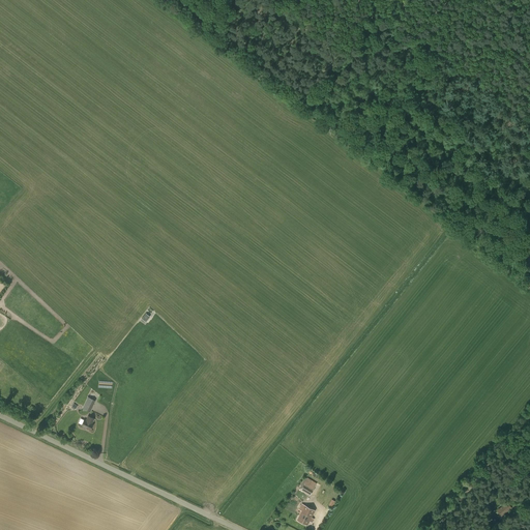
[(142,318),(146,322),(150,317),(146,313),(142,318)]
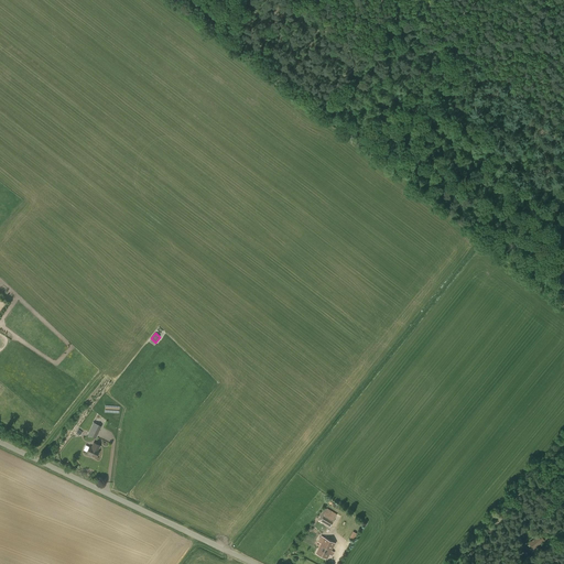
[(94,422),(87,435),(96,438),(101,426),(94,422)]
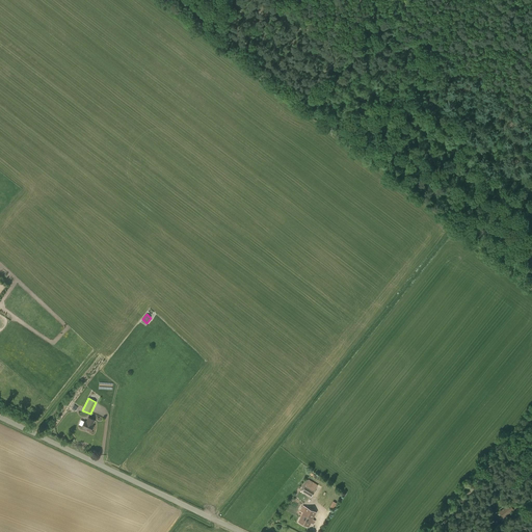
[(86,422),(84,421),(81,427),(90,432),(94,426),(91,425),(95,421),(88,418),(86,422)]
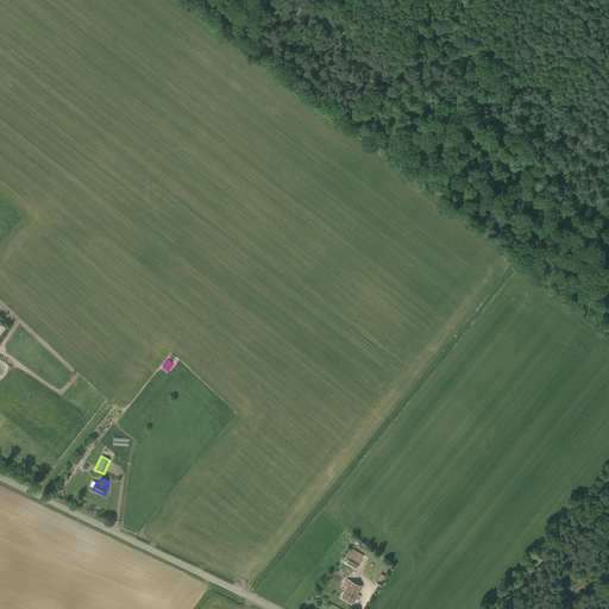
[(343,563),(356,570),(364,556),(352,548),(349,553),(343,563)]
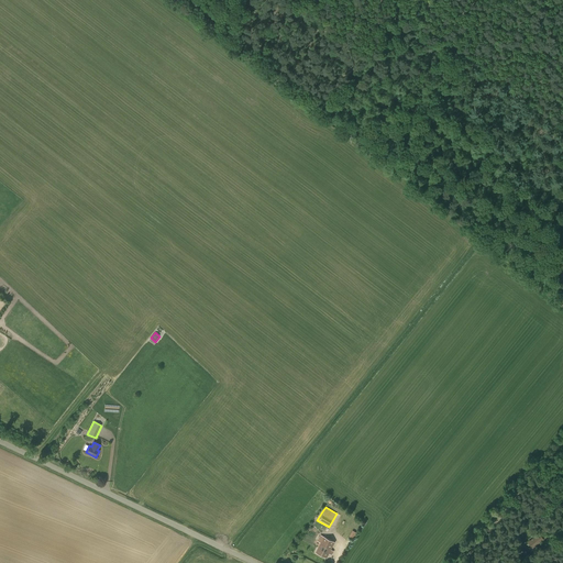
[(541,533),(544,539),(550,536),(548,533),(549,532),(547,529),(541,533)]
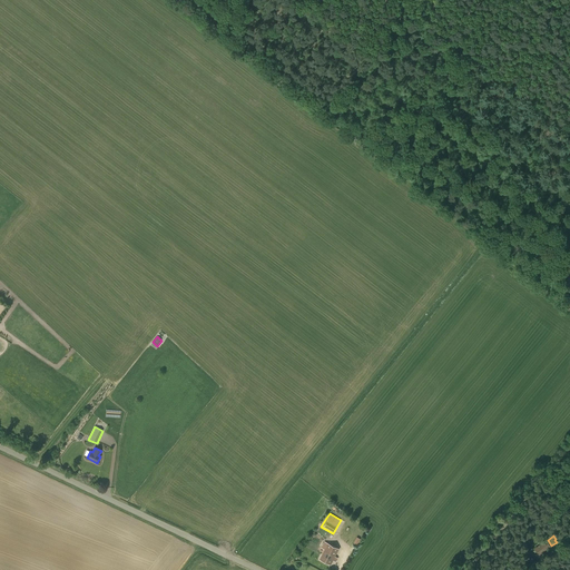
[(546,540),(534,549),(539,556),(551,547),(546,540)]
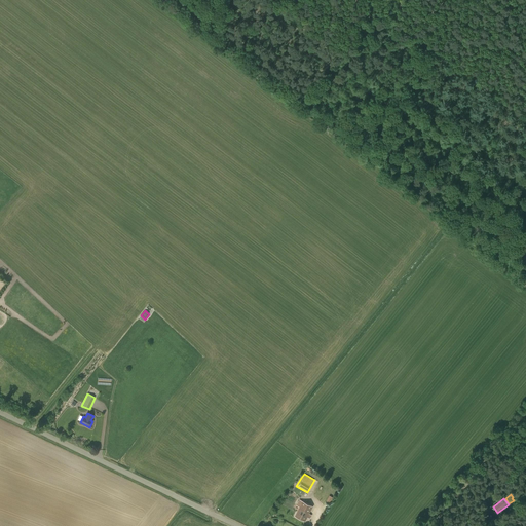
[(312,506),(302,501),(299,499),(297,505),(299,506),(295,516),(305,521),(312,506)]
